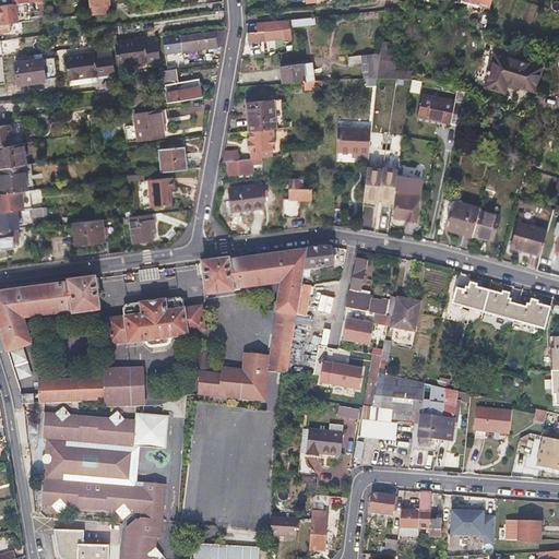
[(44,0),(37,1),(39,15),(33,16),(34,20),(48,18),(45,0),(44,0)]
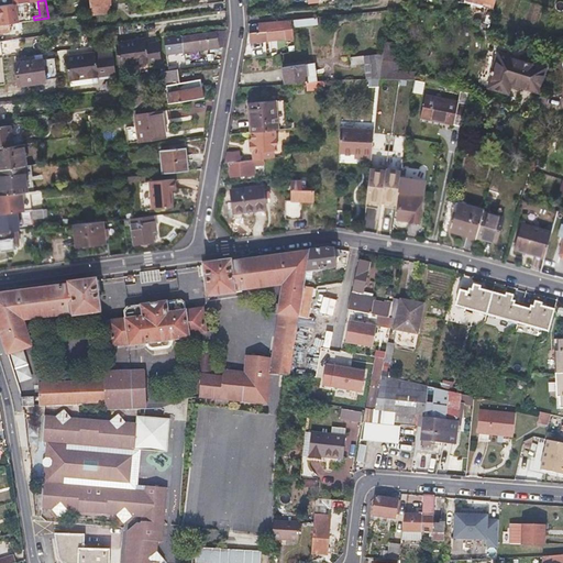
[(111,11),(109,0),(89,0),(91,13),(111,11)]
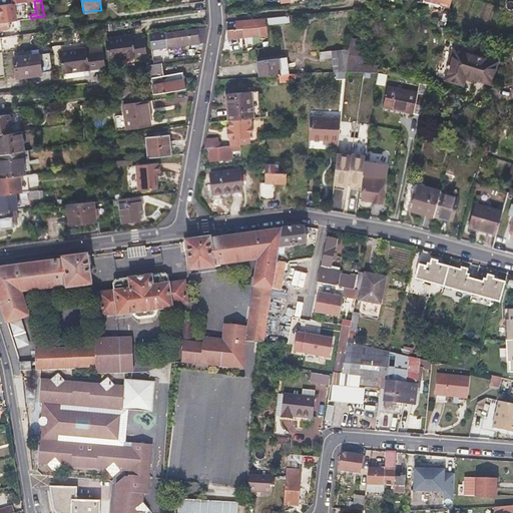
[(14,14),(26,12),(25,5),(25,2),(13,4),(14,14)]
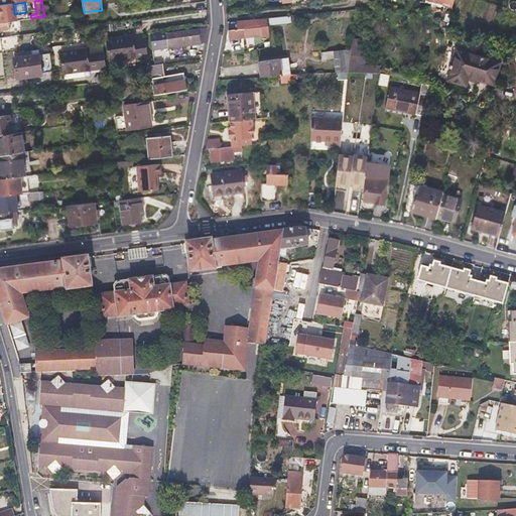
[(0,5),(0,17),(1,22),(8,21),(15,20),(14,14),(13,4),(0,5)]
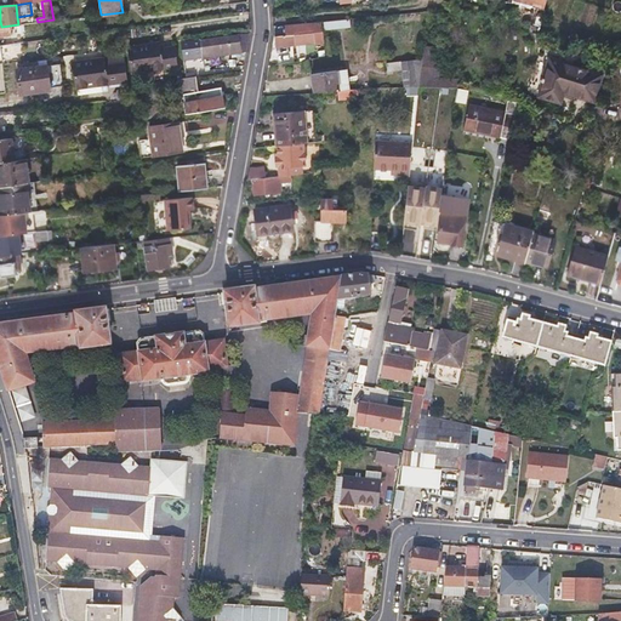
[(465,11),(462,30),(460,49),(467,50),(473,12),(469,11),(465,11)]
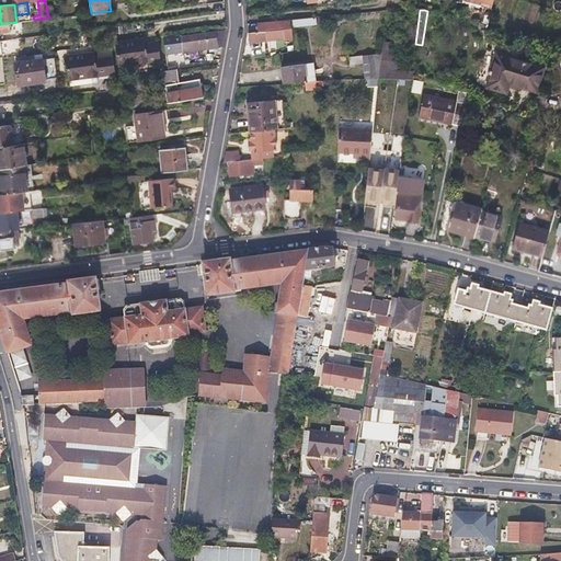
[(295,27),(318,23),(317,15),(294,20),(295,27)]
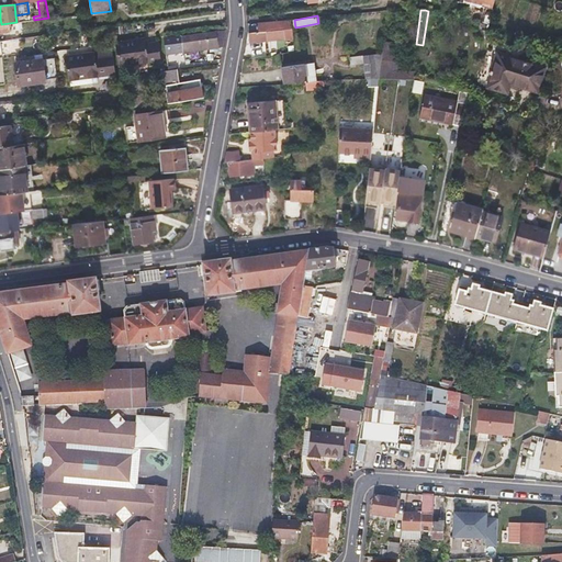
[(259,31),(254,32),(248,33),(249,43),(284,37),(282,20),(258,22),(259,31)]
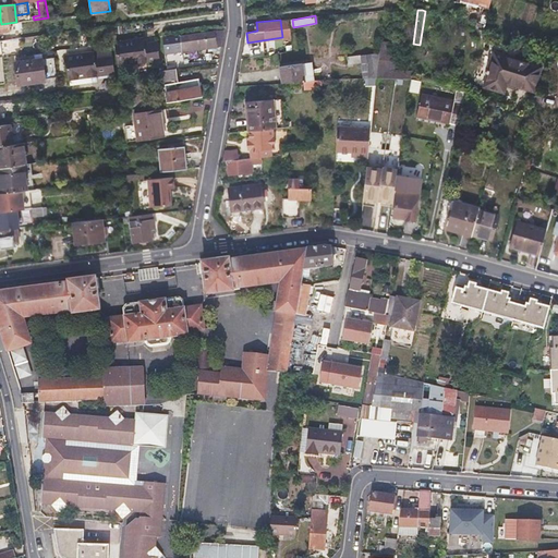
[(0,33),(10,32),(9,23),(1,24),(0,24),(0,33)]
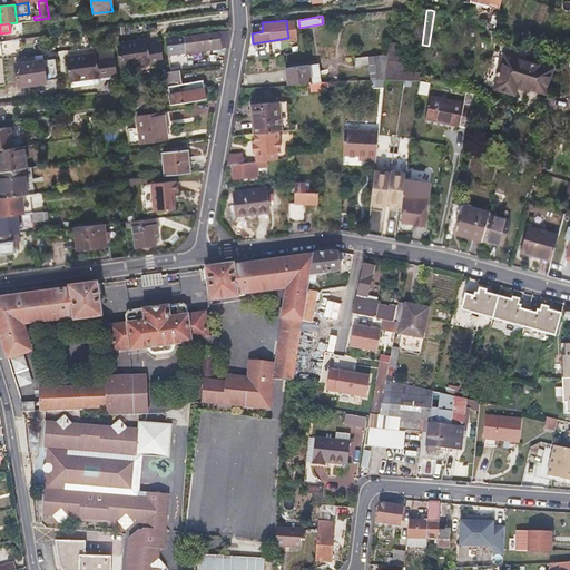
[(226,46),(228,38),(229,29),(166,38),(168,53),(226,46)]
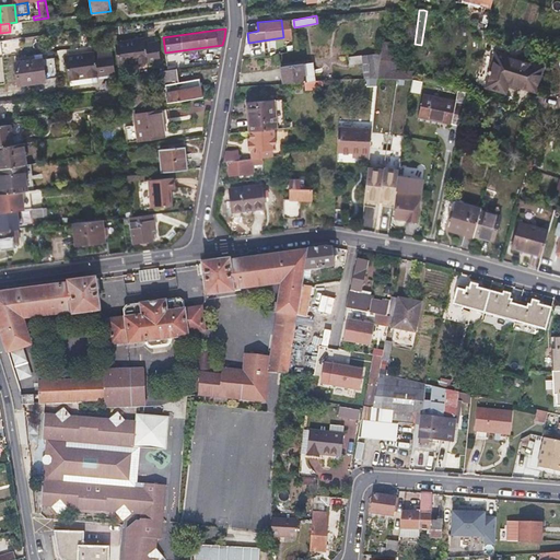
[(155,42),(144,43),(143,44),(133,45),(132,39),(115,42),(118,65),(146,61),(159,60),(155,42)]
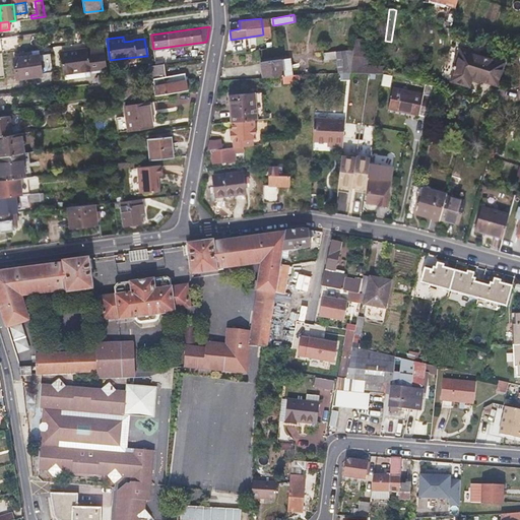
[(260,50),(261,62),(271,61),(281,60),(280,47),(260,50)]
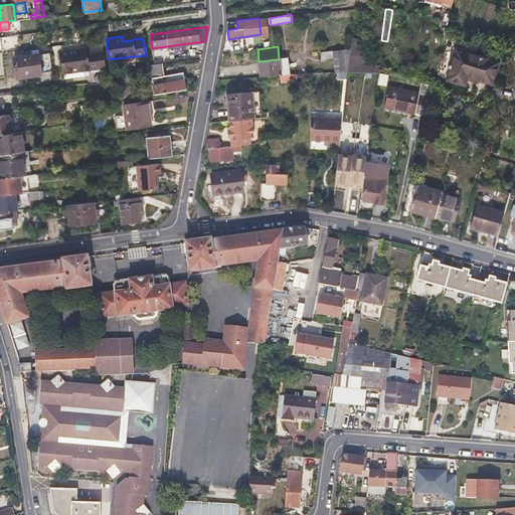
[(467,76),(480,80),(492,84),(499,61),(455,49),(446,79),(465,86),(467,76)]
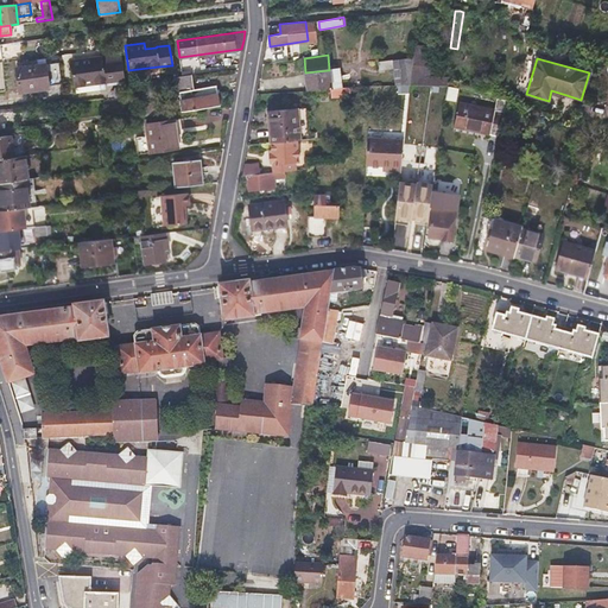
[(114,62),(102,63),(101,64),(90,65),(89,59),(71,62),(74,88),(103,84),(118,82),(114,62)]
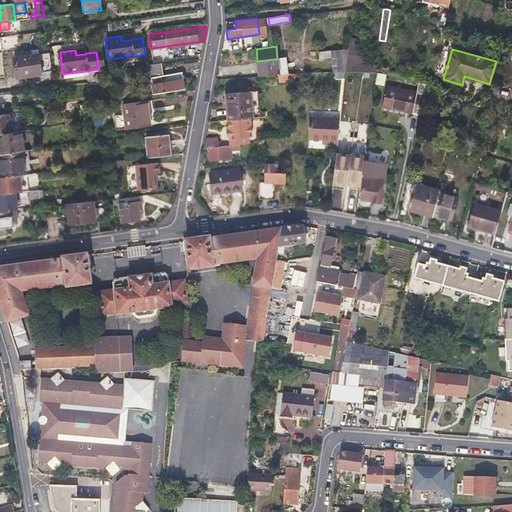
[(319,60),(326,59),(332,58),(335,72),(344,72),(341,50),(318,53),(319,60)]
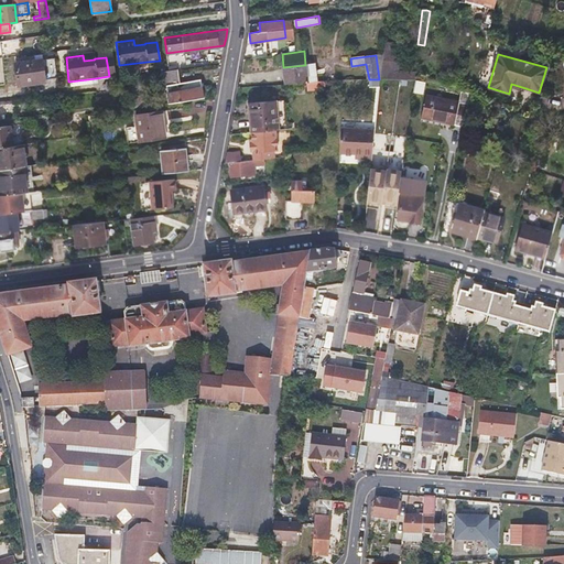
[(45,82),(44,72),(43,62),(15,65),(18,85),(45,82)]
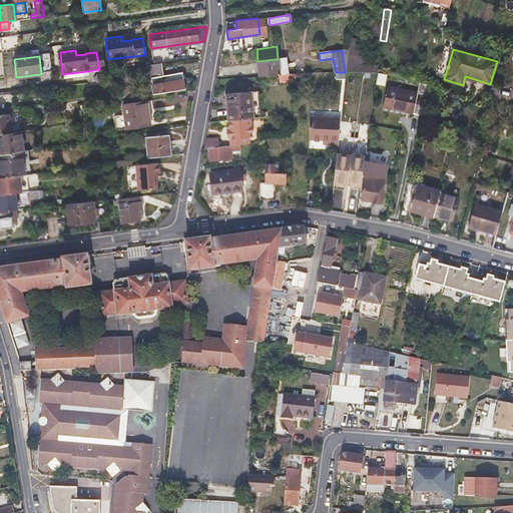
[(134,62),(133,56),(108,59),(109,65),(134,62)]
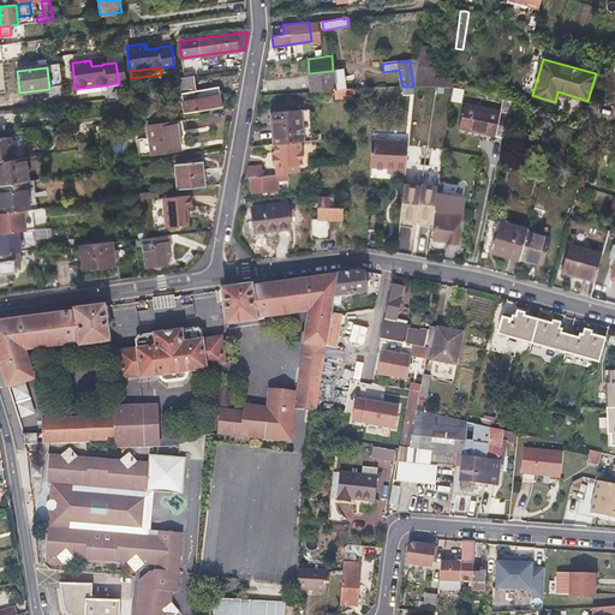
[(344,69),(333,71),(335,91),(346,90),(344,69)]
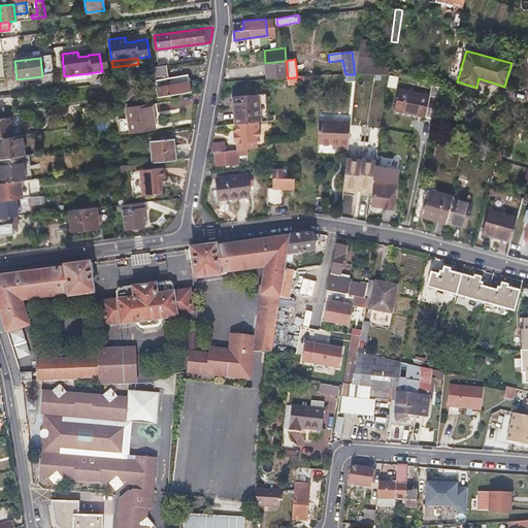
[(286,61),(275,62),(265,63),(267,79),(288,78),(286,61)]
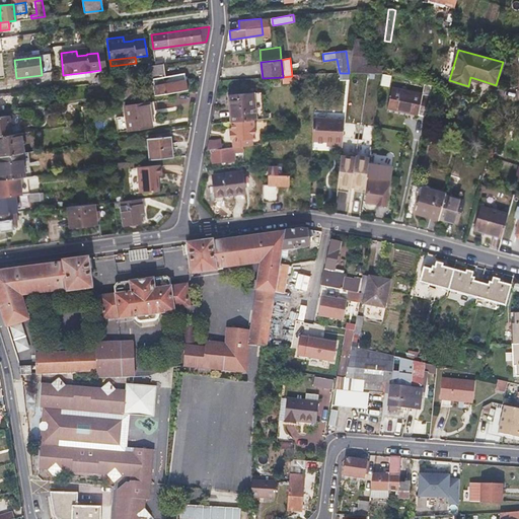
[(165,77),(164,70),(162,63),(146,65),(150,80),(154,79),(157,95),(187,90),(183,74),(165,77)]
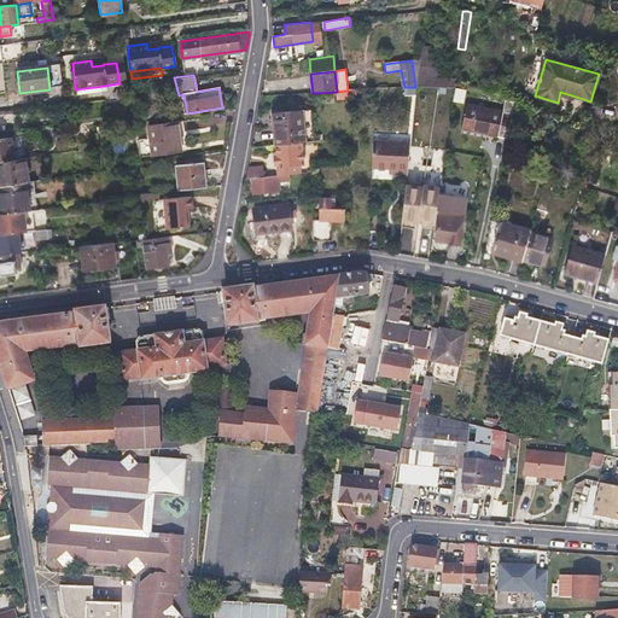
[(417,87),(427,87),(441,88),(453,89),(454,79),(419,76),(417,87)]
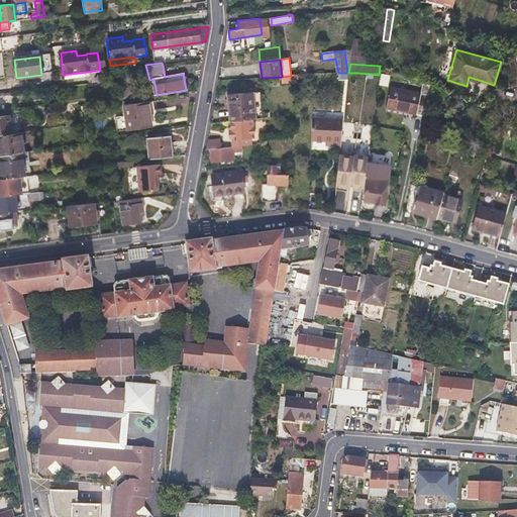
[(121,95),(121,97),(121,101),(132,99),(130,89),(120,90),(121,95)]
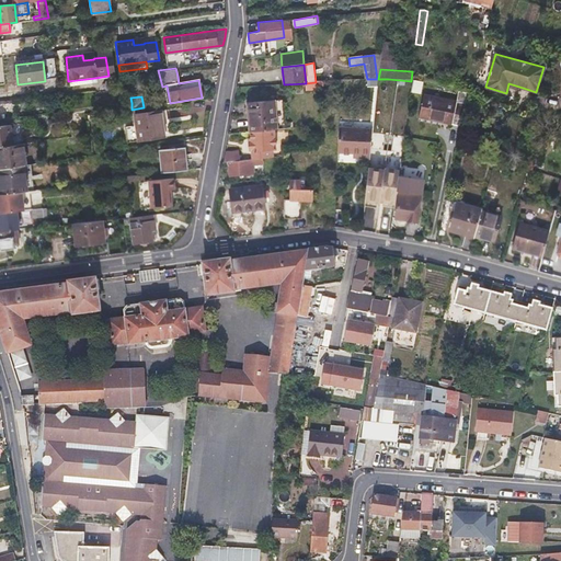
[(465,103),(444,100),(422,96),(418,118),(459,127),(465,103)]
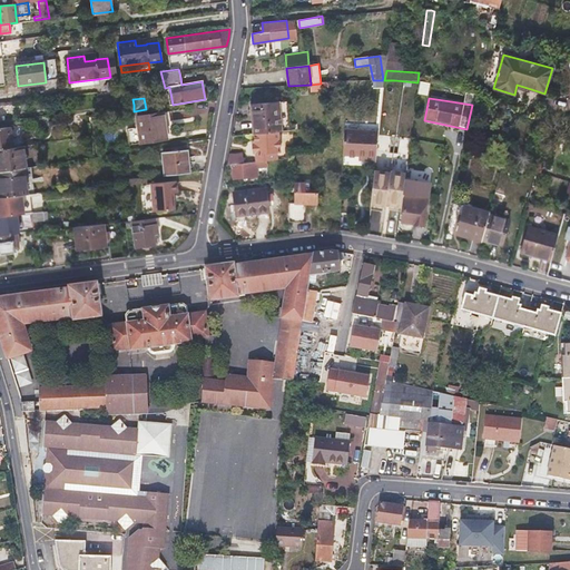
[(252,116),(253,134),(277,131),(279,131),(277,102),(254,105),(255,116),(252,116)]
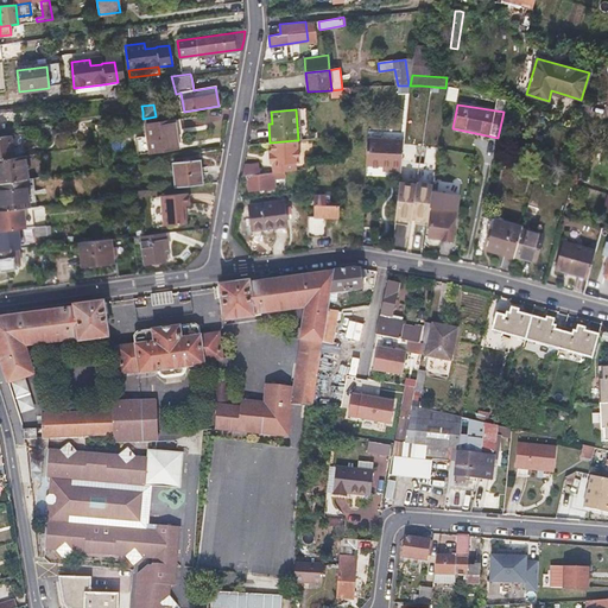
[(185,147),(183,133),(181,119),(146,125),(151,153),(185,147)]
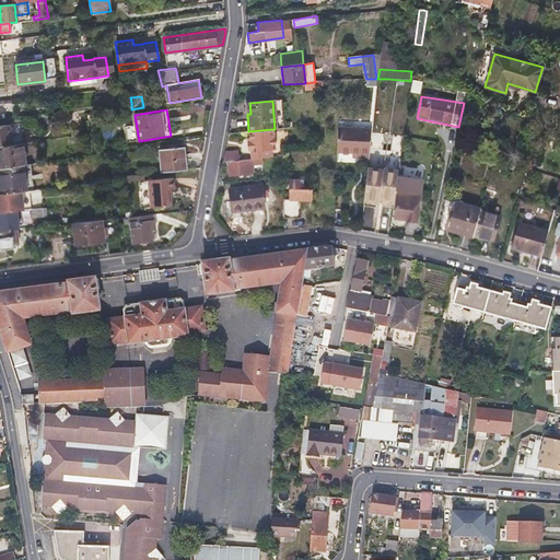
[(0,147),(12,146),(10,125),(0,126),(0,147)]
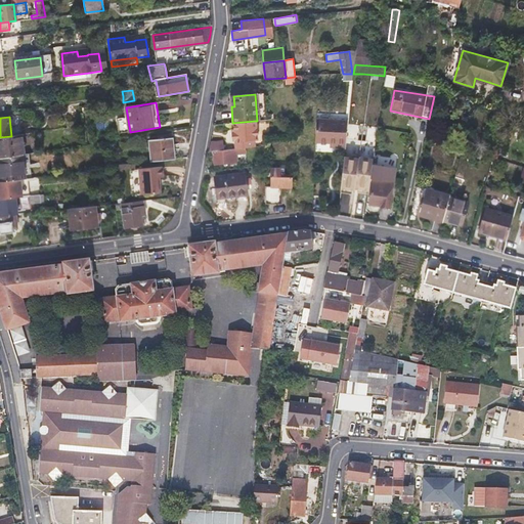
[(255,121),(232,123),(233,132),(234,140),(234,142),(253,140),(257,140),(255,121)]
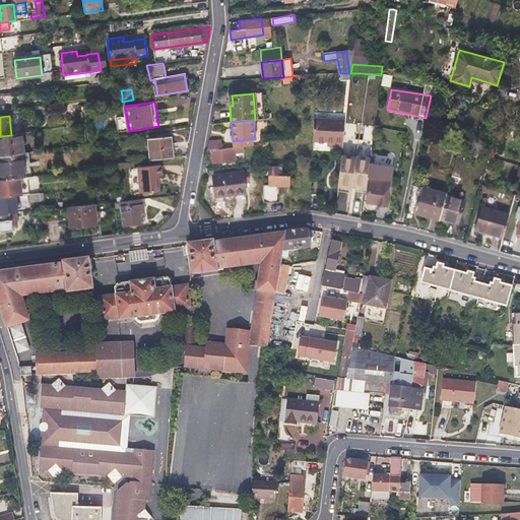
[(314,120),(313,141),(326,142),(333,142),(333,146),(341,146),(341,121),(314,120)]
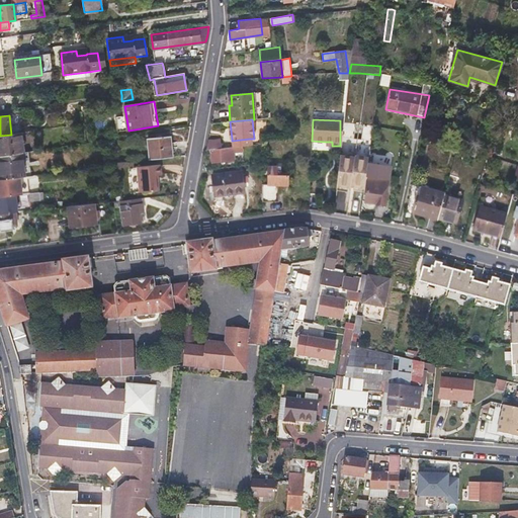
[(0,136),(0,156),(20,153),(23,153),(20,133),(11,135),(0,136)]
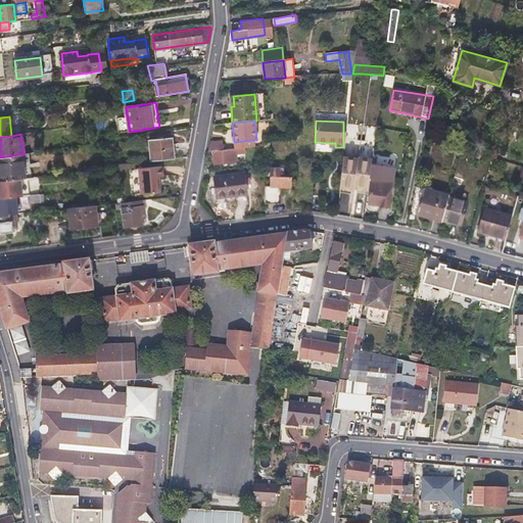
[(174,158),(173,148),(172,137),(148,140),(151,161),(174,158)]
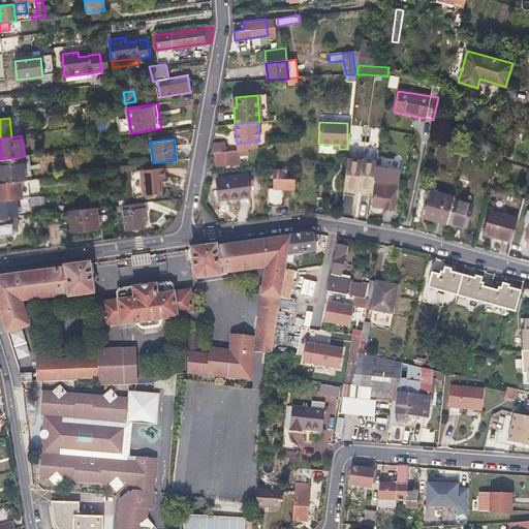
[(211,153),(212,153),(216,152),(225,151),(224,141),(213,143),(211,153)]
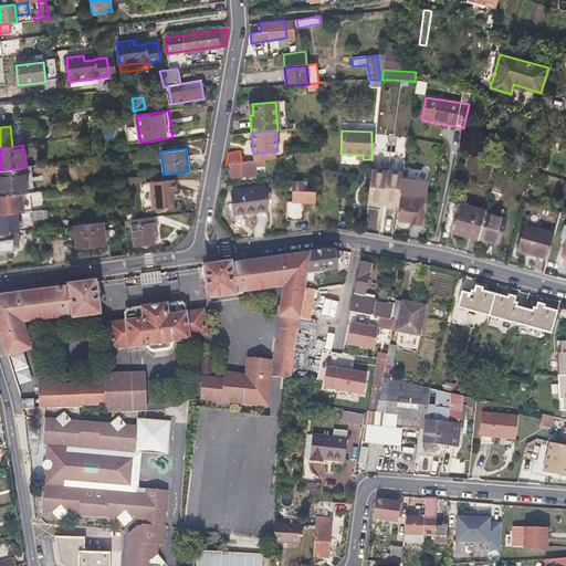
[(241,161),(231,163),(232,177),(266,173),(264,158),(253,160),(241,161)]
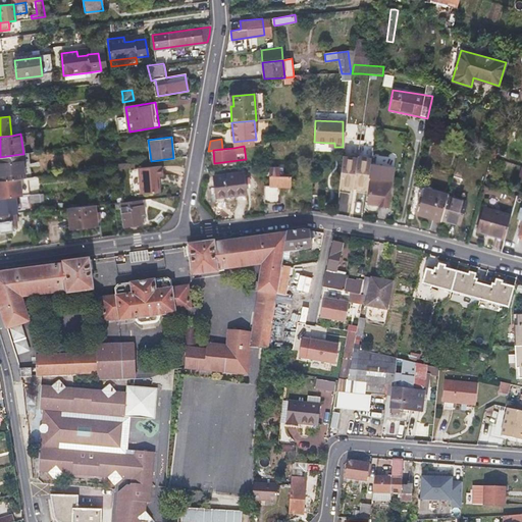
[(0,181),(18,179),(24,178),(20,154),(0,157),(0,181)]
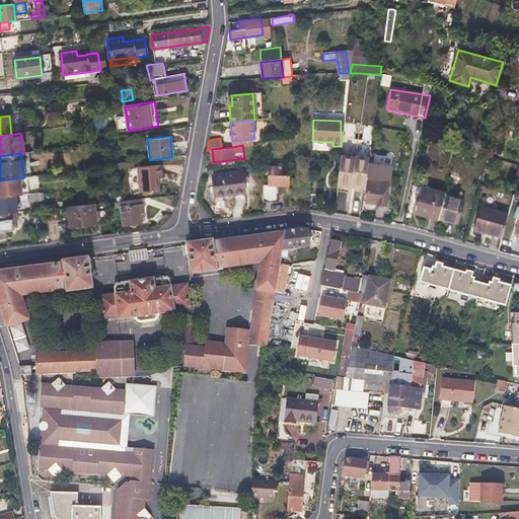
[(157,177),(156,177),(154,177),(154,173),(157,173),(160,173),(159,163),(137,165),(140,193),(159,191),(157,177)]
